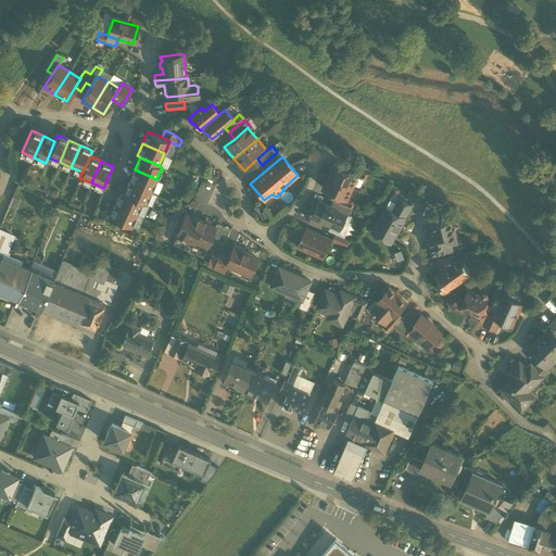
[(331,171),(328,177),(352,188),(357,176),(357,175),(346,171),(335,165),(332,172),(331,171)]
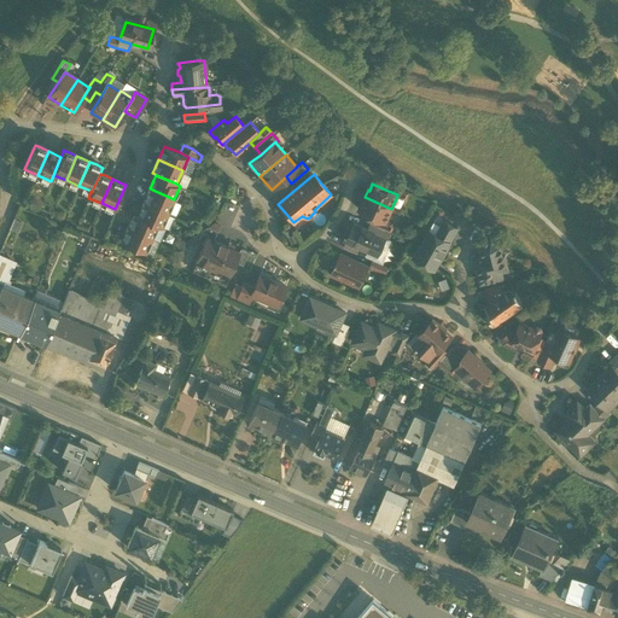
[(397,196),(402,198),(406,197),(408,192),(389,184),(385,190),(397,194),(397,196)]
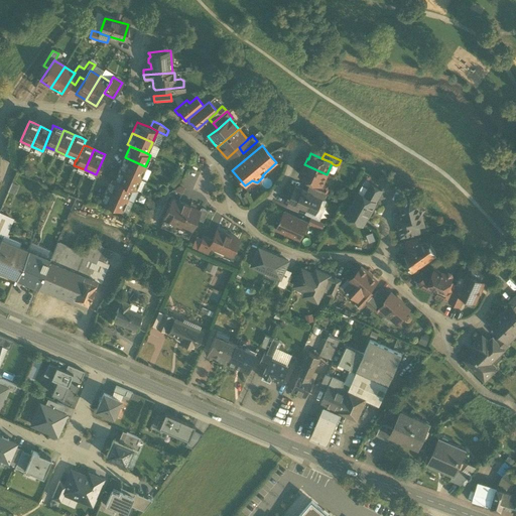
[(122,164),(120,168),(140,177),(145,166),(125,157),(122,164)]
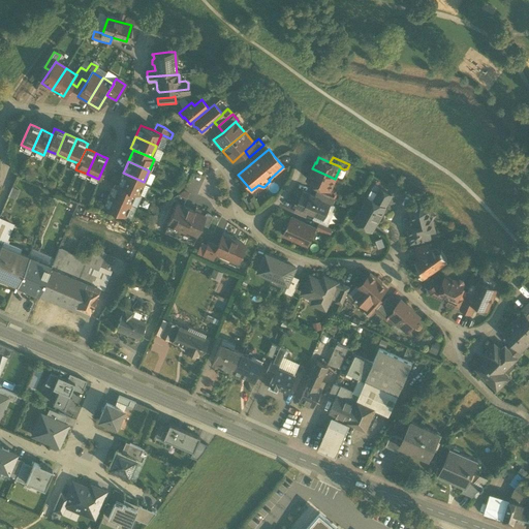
[(331,189),(335,179),(312,168),(310,174),(311,175),(308,180),(319,185),(330,190),(331,189)]
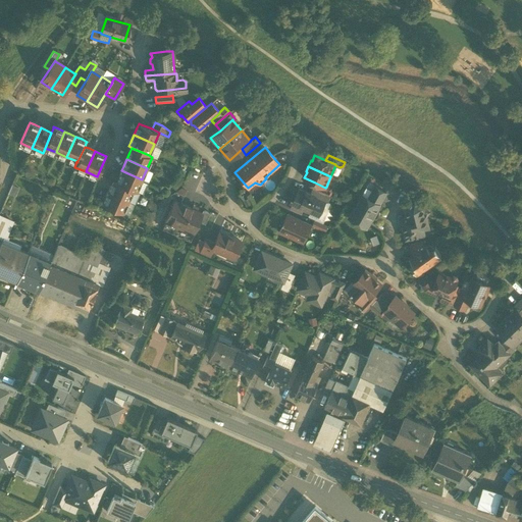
[(118,177),(116,181),(134,190),(137,191),(142,179),(121,170),(118,177)]
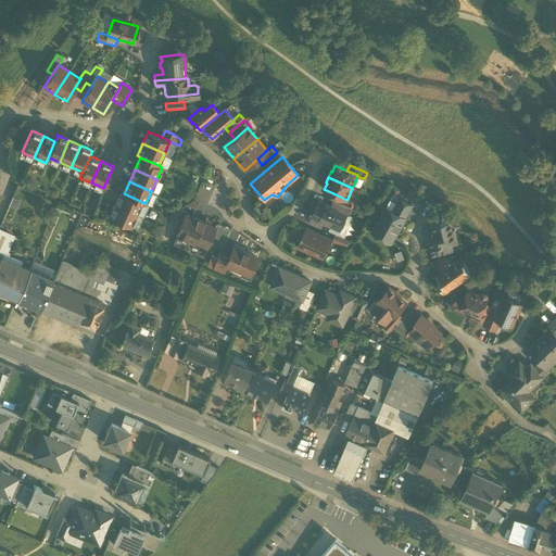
[(118,197),(115,204),(137,214),(142,202),(124,193),(123,193),(121,192),(118,197)]
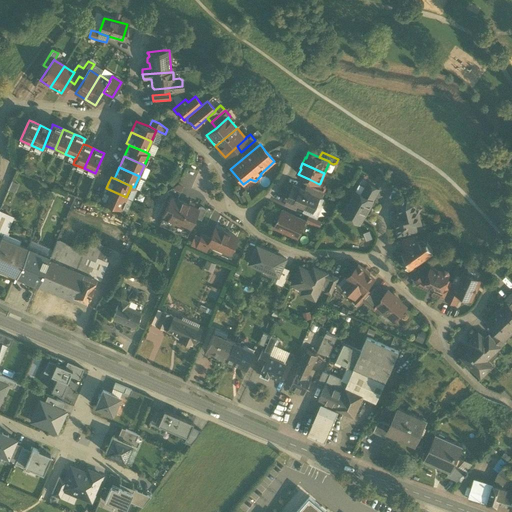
[(309,179),(307,185),(323,192),(325,188),(324,185),(320,183),(319,184),(309,179)]
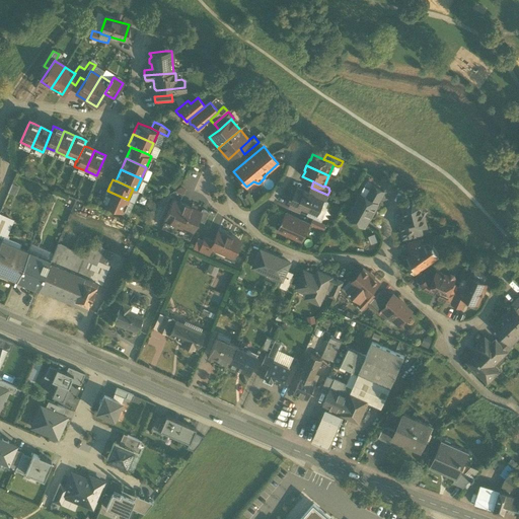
[(366,197),(378,203),(384,191),(373,184),(366,197)]
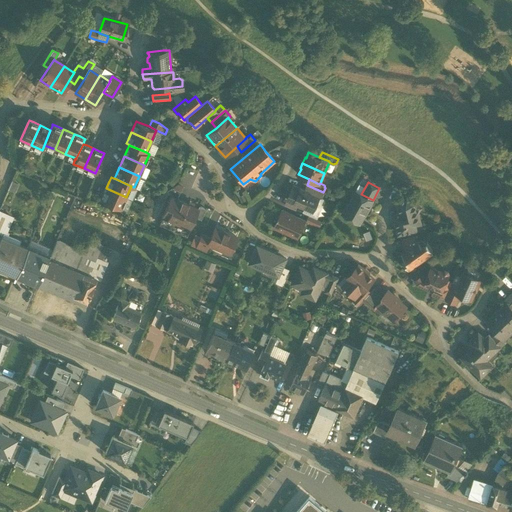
[(298,205),(308,209),(315,207),(319,197),(304,190),(293,185),(290,192),(289,192),(287,193),(285,196),(286,198),(287,199),(287,200),(298,205)]
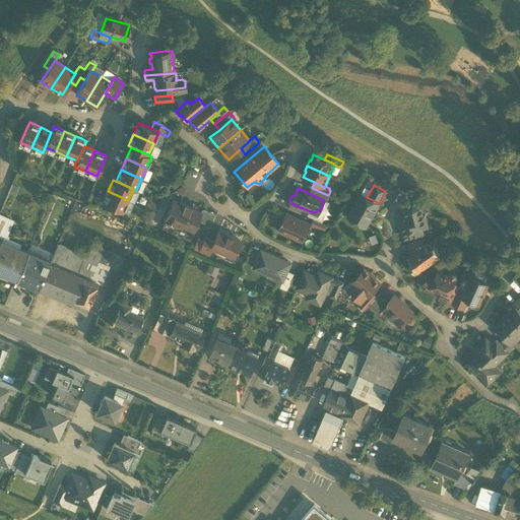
[(326,200),(328,195),(312,188),(309,193),(324,200),(326,200)]
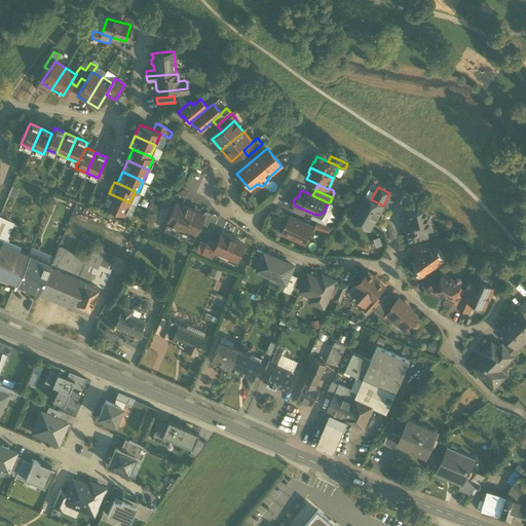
[(124,215),(129,202),(109,193),(106,200),(104,205),(105,205),(124,215)]
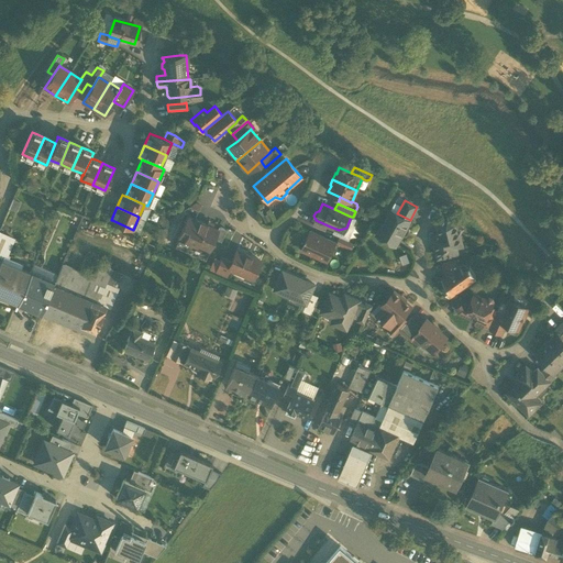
[(395,245),(401,234),(403,235),(408,225),(407,224),(410,220),(397,213),(390,209),(376,234),(377,235),(378,232),(396,243),(395,245)]
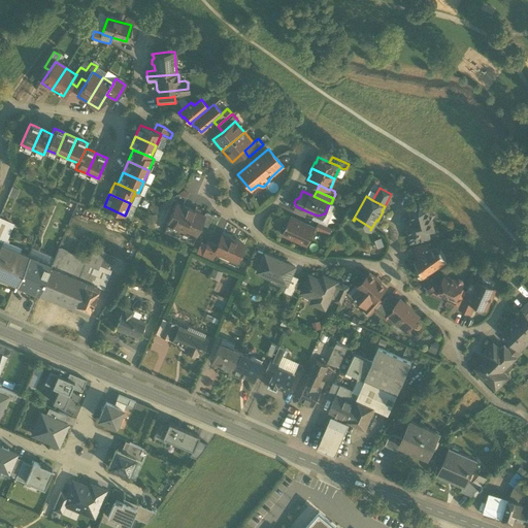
[(164,231),(193,243),(201,225),(205,216),(204,216),(176,203),(172,213),(168,215),(170,219),(164,231)]
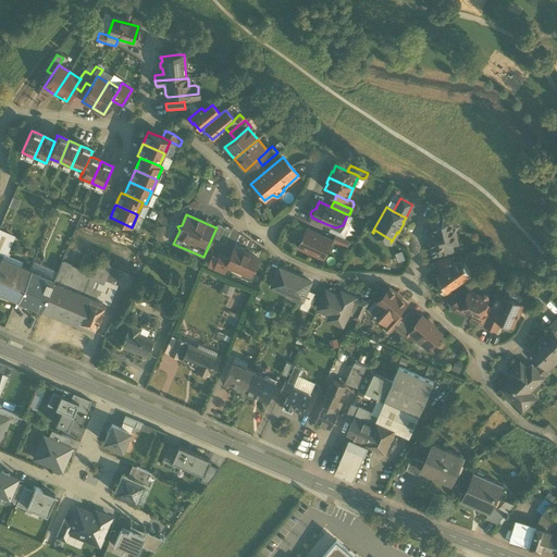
[(432,251),(435,252),(443,251),(445,252),(450,251),(453,248),(450,243),(457,240),(454,230),(457,224),(443,215),(432,218),(432,219),(434,232),(431,233),(430,235),(432,243),(431,245),(432,251)]
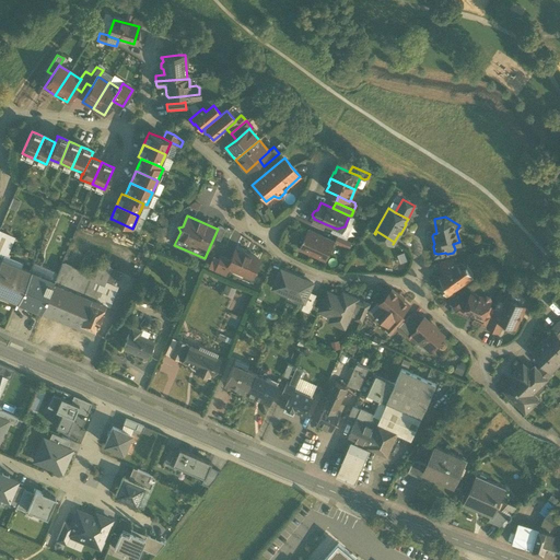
[(311,224),(323,230),(326,224),(314,219),(311,224)]
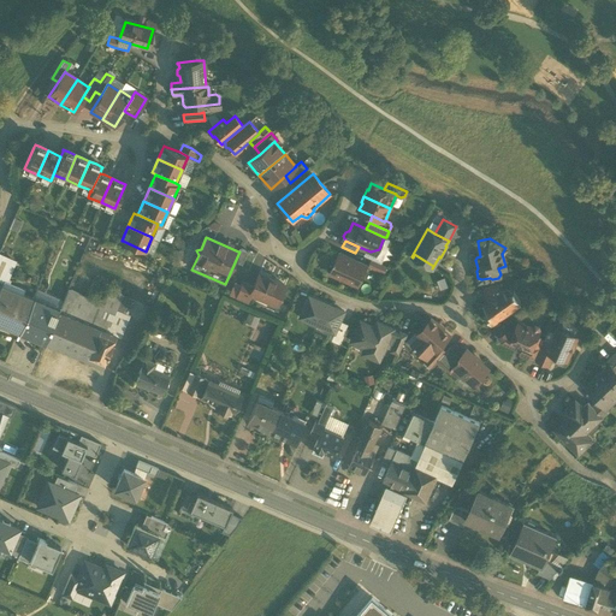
[(235,262),(242,265),(248,253),(240,248),(238,252),(240,252),(235,262)]
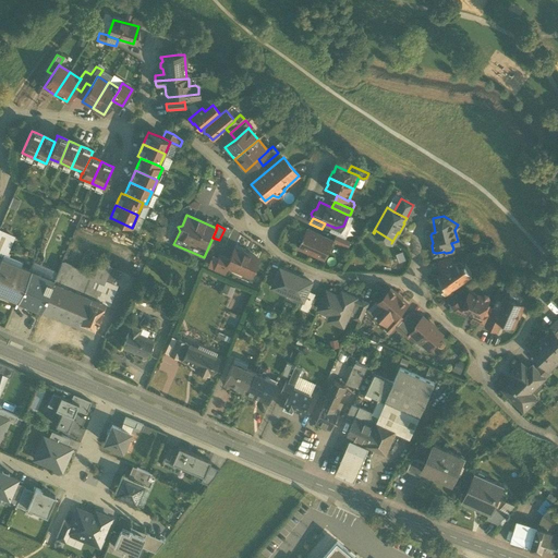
[(0,239),(9,243),(12,235),(0,230),(0,239)]
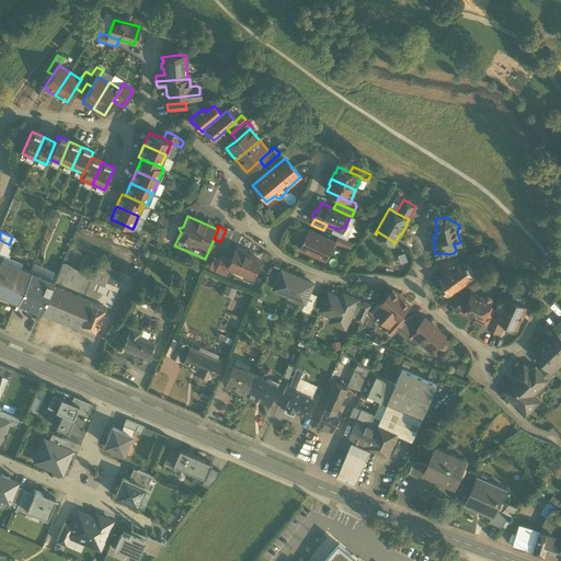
[(300,250),(325,261),(334,242),(309,231),(300,250)]
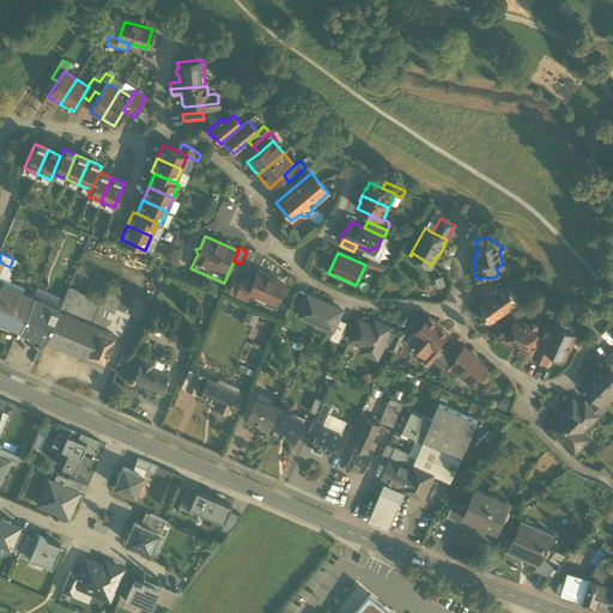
[(412,253),(411,256),(430,267),(431,265),(412,253)]
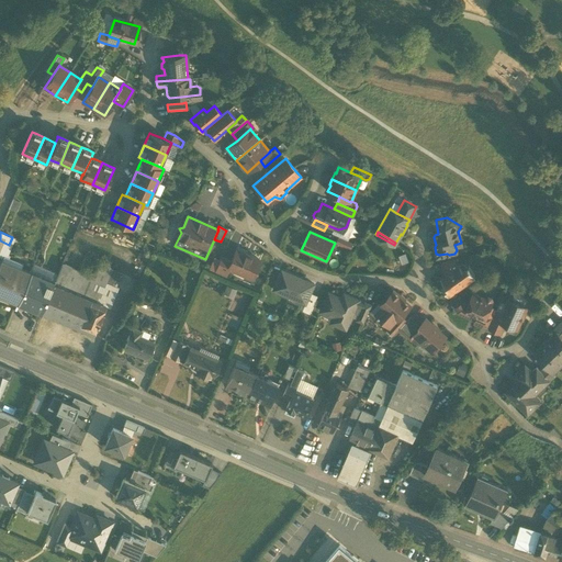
[(336,243),(350,249),(353,244),(339,237),(336,243)]
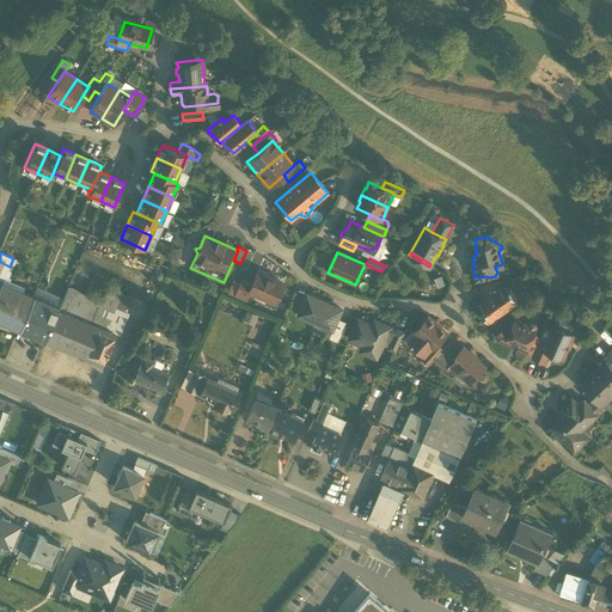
[(249,293),(274,304),(275,301),(277,303),(280,299),(280,295),(277,294),(282,285),(257,273),(251,286),(249,293)]
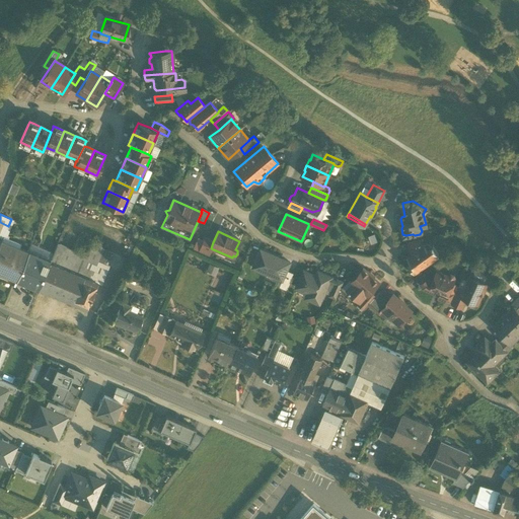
[(2,238),(1,240),(18,248),(20,244),(3,236),(2,238)]
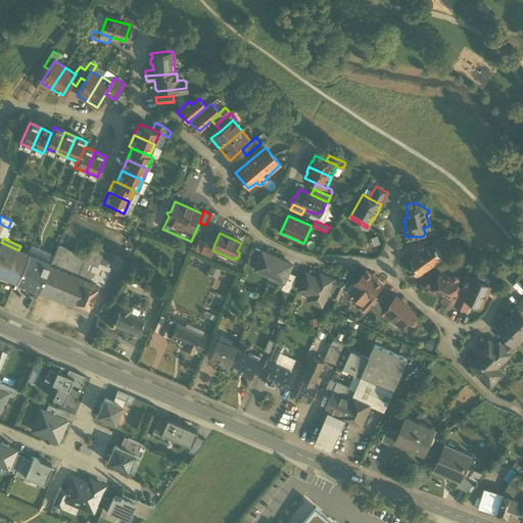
[(194,251),(199,253),(204,242),(199,239),(194,251)]
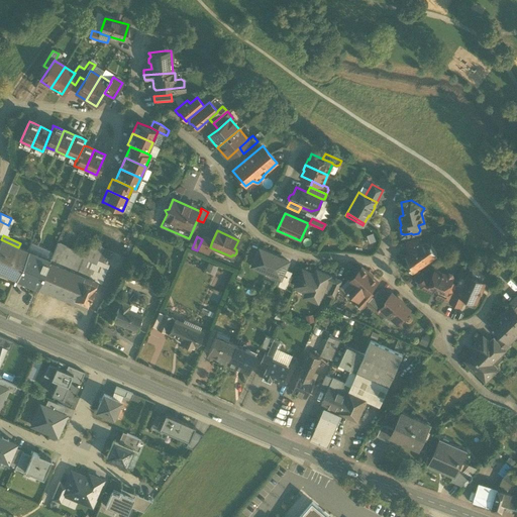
[(197,250),(207,254),(210,247),(212,241),(203,237),(202,239),(197,250)]
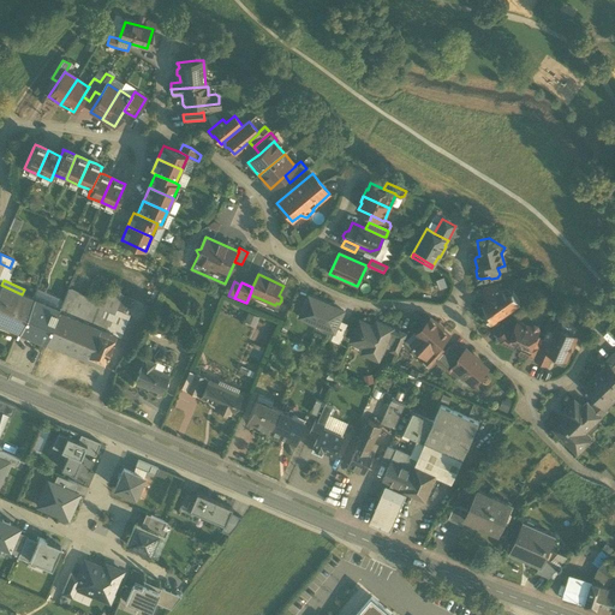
[(487,298),(488,300),(502,290),(501,282),(484,287),(487,298)]
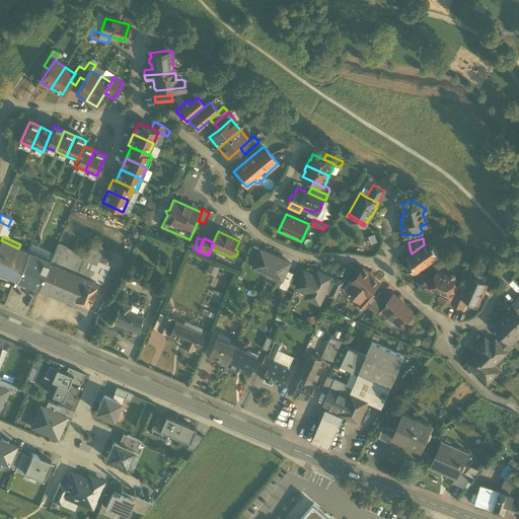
[(27,251),(18,248),(1,240),(0,242),(0,272),(16,279),(27,251)]
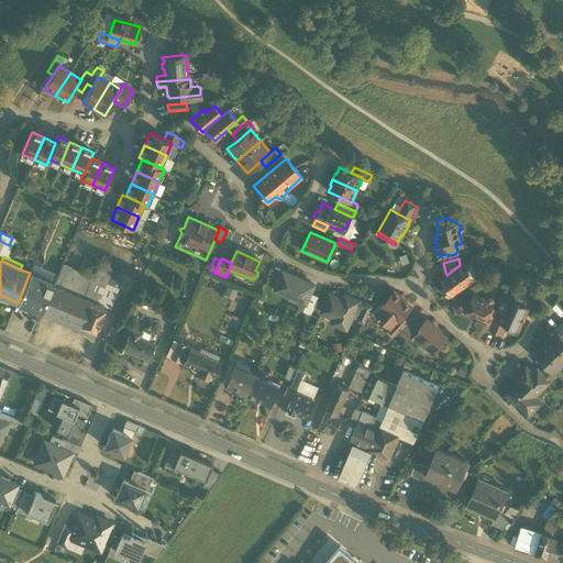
[(99,263),(92,277),(106,282),(111,268),(99,263)]
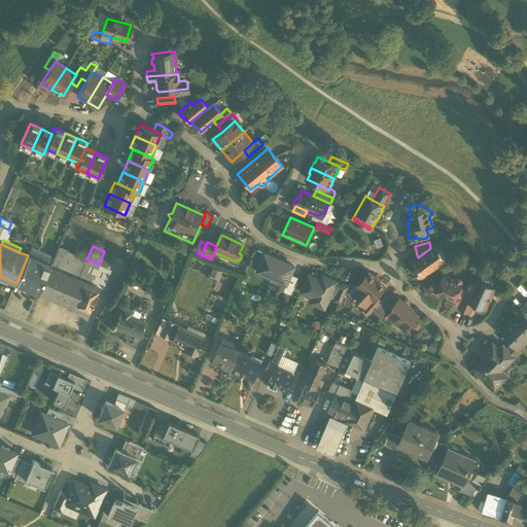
[(79,278),(86,259),(59,247),(54,257),(50,266),(79,278)]
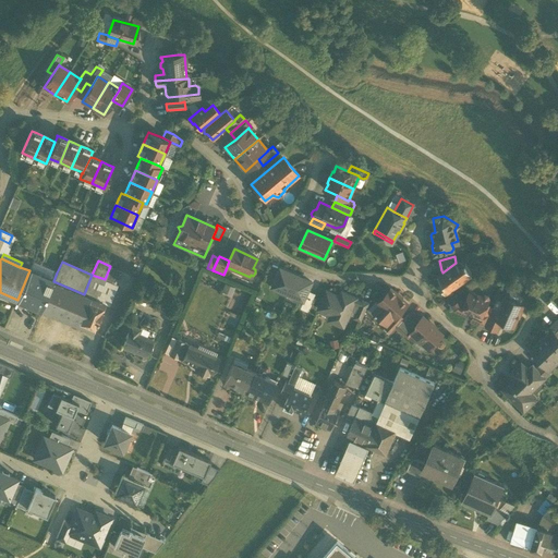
[(57,273),(33,263),(29,270),(53,281),(57,273)]
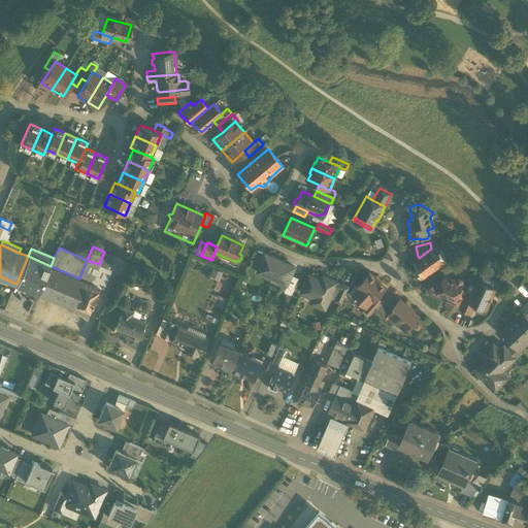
[(415,269),(422,278),(432,270),(438,266),(447,260),(440,251),(435,254),(432,249),(431,249),(419,258),(414,261),(418,267),(415,269)]
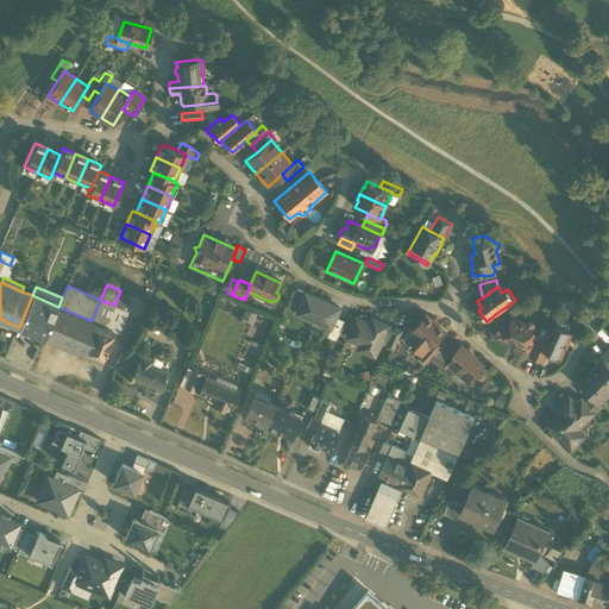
[(114,305),(125,311),(132,296),(120,290),(114,305)]
